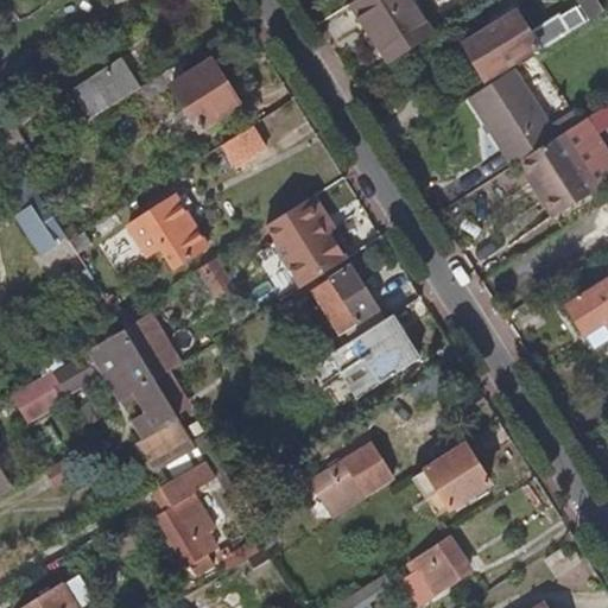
[(387,62),(434,33),(412,0),(353,0),(350,2),(387,62)]
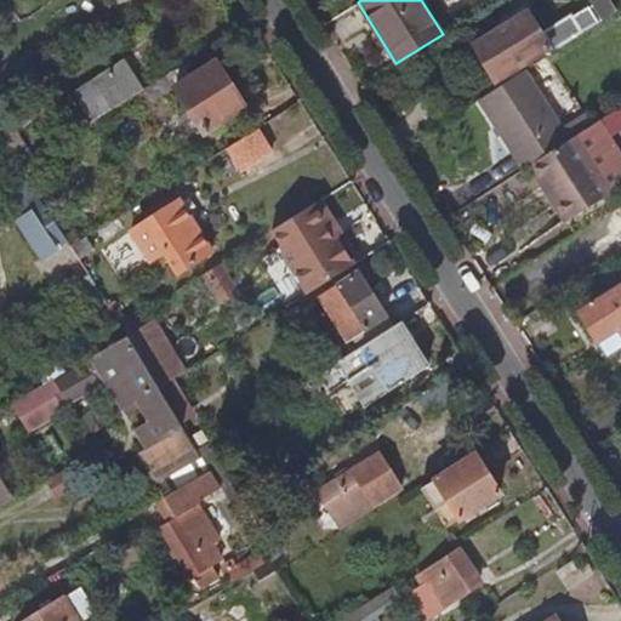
[(614,11),(607,0),(588,0),(602,20),(614,11)]
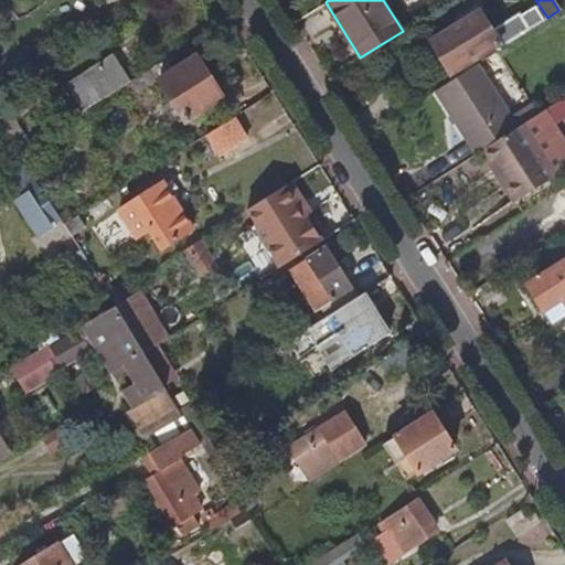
[(533,4),(519,13),(529,30),(543,20),(533,4)]
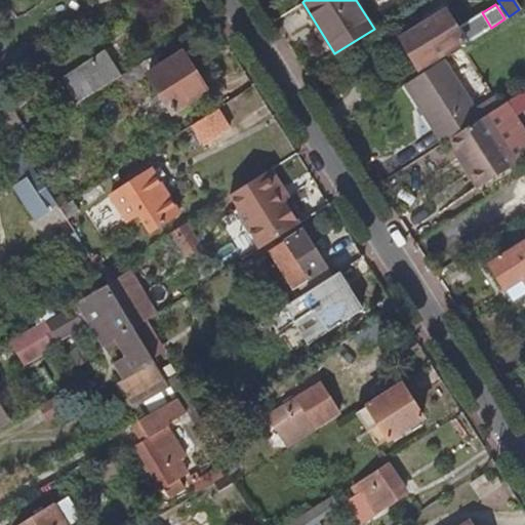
[(482,12),(481,10),(455,27),(444,7),(390,40),(401,57),(394,63),(401,76),(417,68),(463,39),(467,43),(491,28),(482,12)]
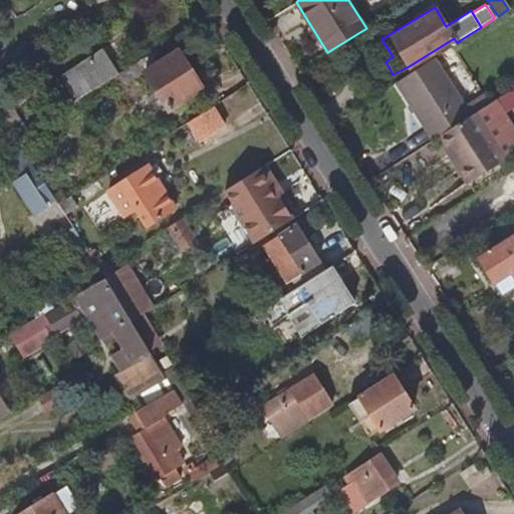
[(179,53),(170,40),(137,61),(146,75),(179,53)]
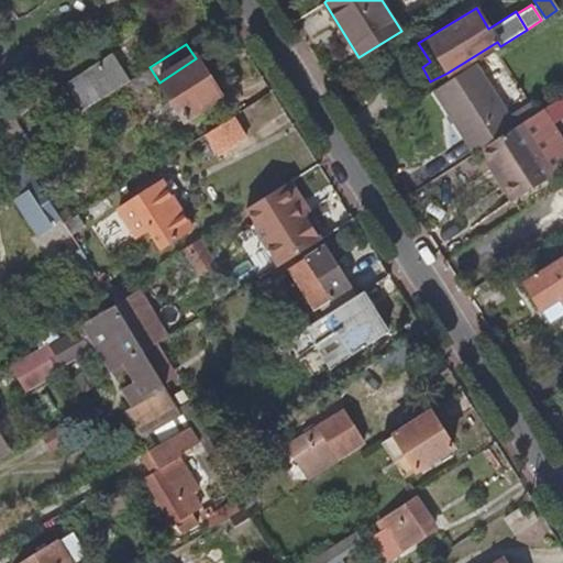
[(130,80),(141,73),(127,50),(112,58),(69,87),(84,109),(105,97),(130,80)]
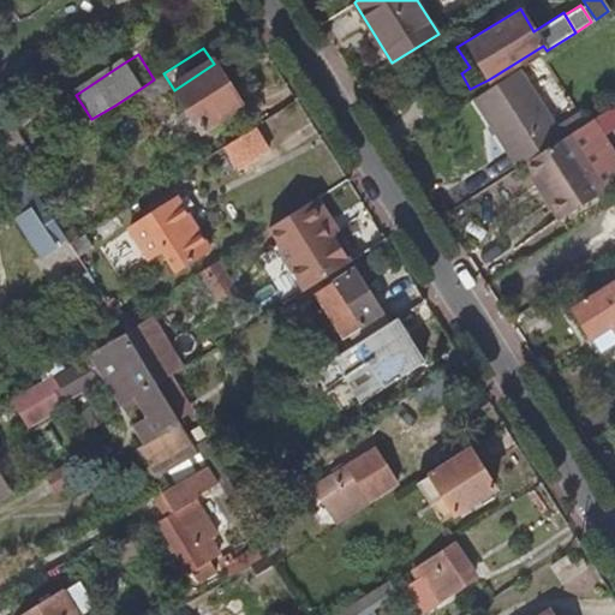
[(573,112),(539,55),(517,70),(551,125),(573,112)]
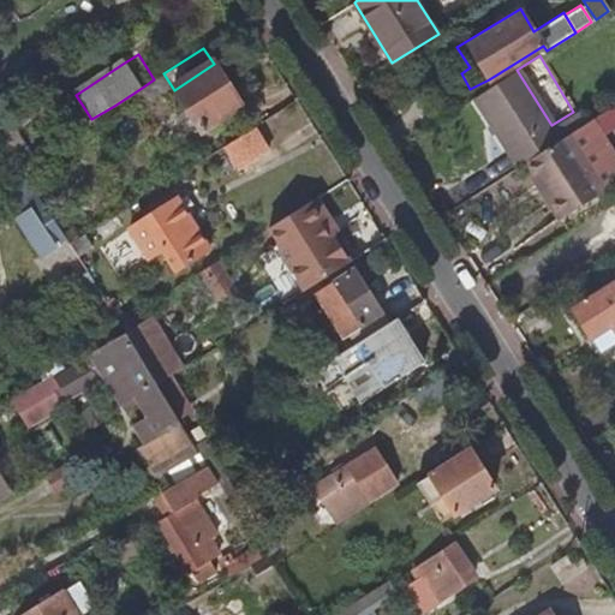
[(243,107),(214,64),(174,90),(202,133),(243,107)]
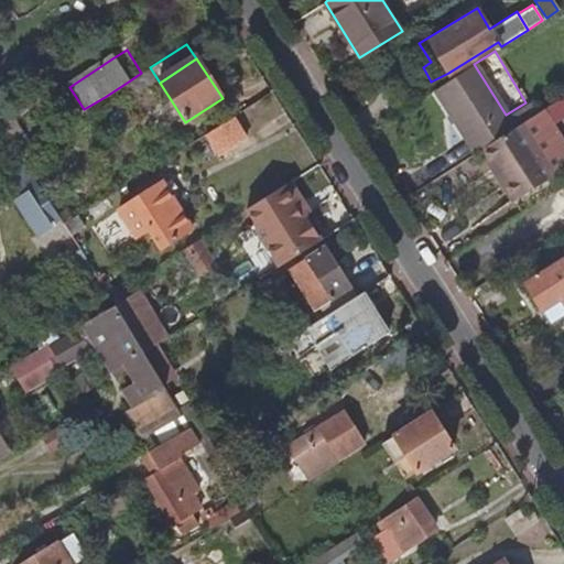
[(520,125),(534,116),(525,102),(506,115),(474,64),(433,89),(474,154),(479,150),(483,148),(520,125)]
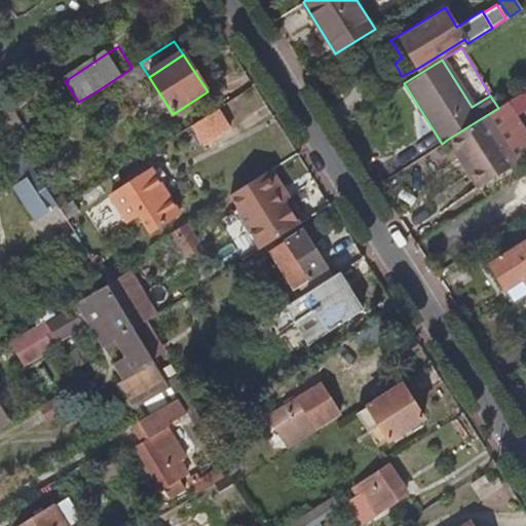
[(149,77),(140,63),(132,68),(121,75),(129,89),(149,77)]
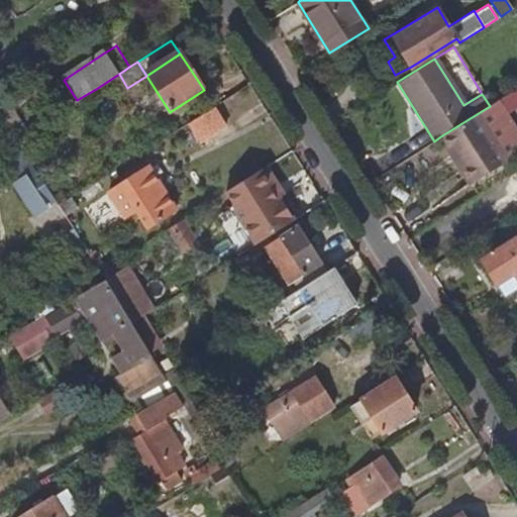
[(225,127),(213,108),(187,124),(200,143),(225,127)]
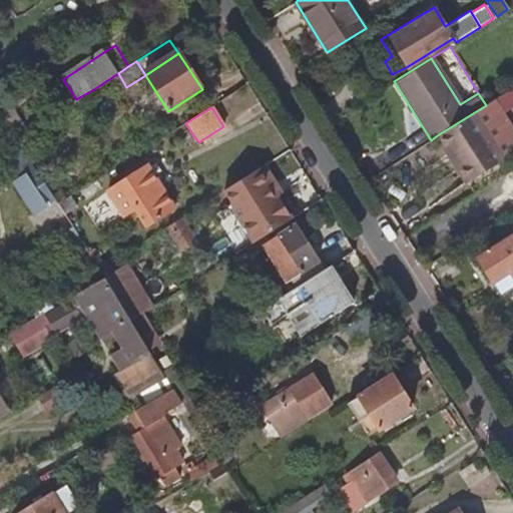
[(503,160),(473,113),(439,134),(454,158),(451,160),(465,184),(503,160)]
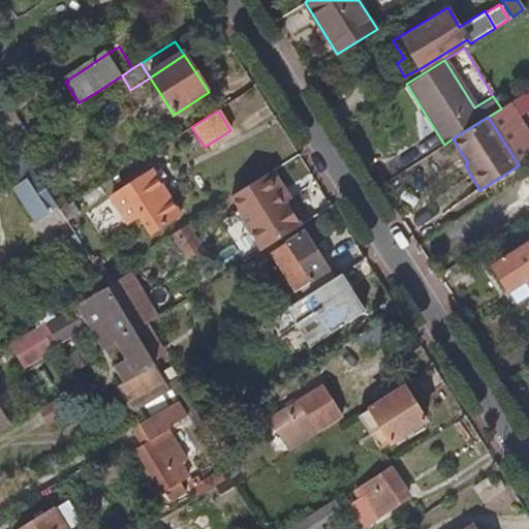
[(35,130),(28,135),(16,144),(19,149),(20,151),(39,137),(35,130)]
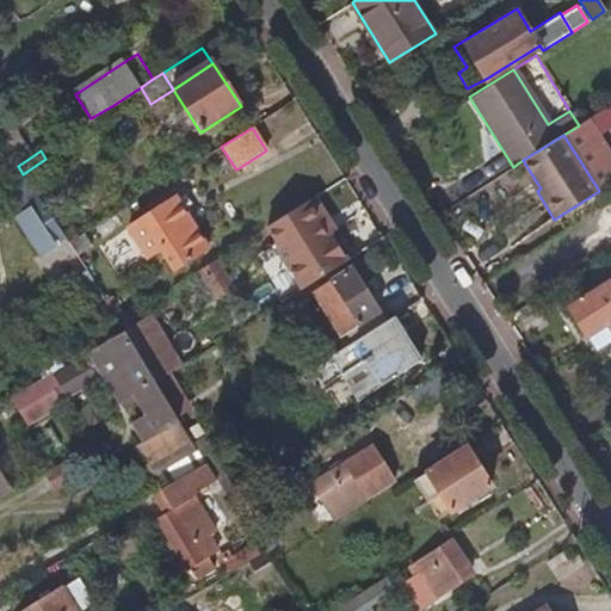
[(541,189),(523,160),(519,162),(537,191),(541,189)]
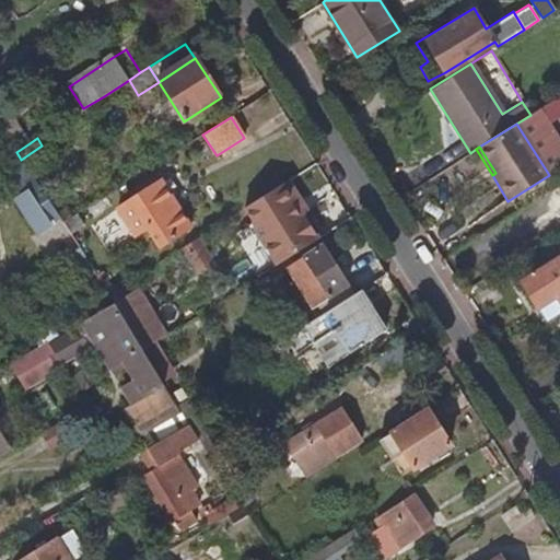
[(42,211),(50,206),(26,167),(3,183),(30,224),(44,214),(42,211)]
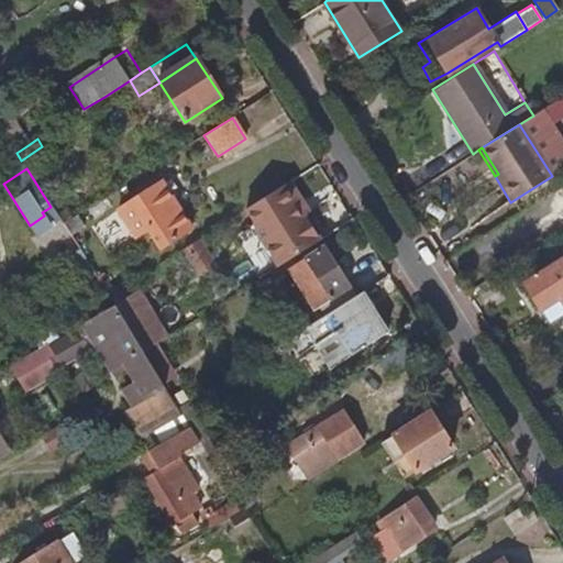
[(283,186),(301,214),(302,213),(304,214),(308,212),(288,183),(283,186)]
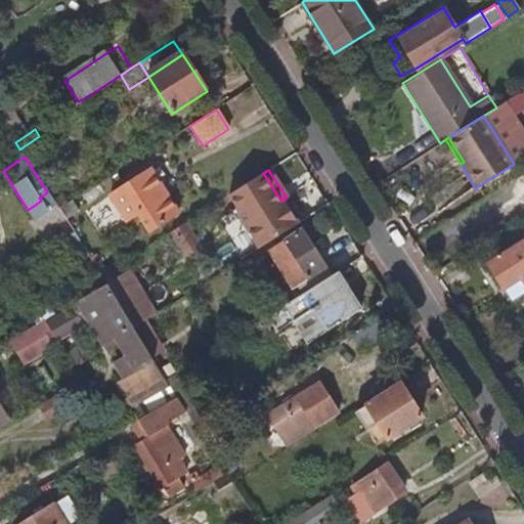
[(137,242),(177,216),(157,183),(164,178),(160,171),(153,176),(149,172),(110,198),(137,242)]
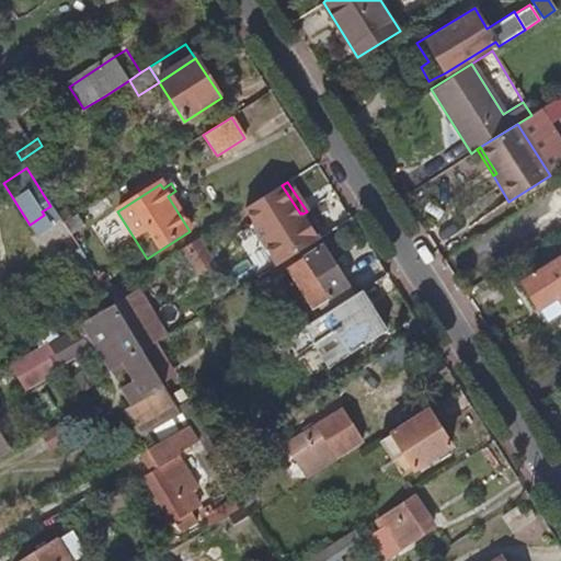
[(279,264),(319,240),(302,214),(301,213),(300,214),(282,185),(244,208),(279,264)]
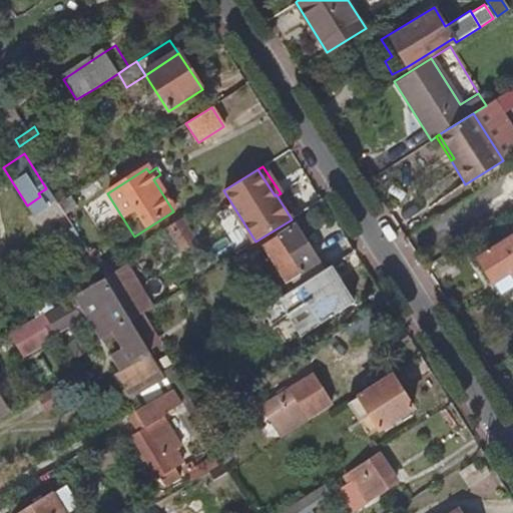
[(57,206),(64,217),(74,210),(68,199),(57,206)]
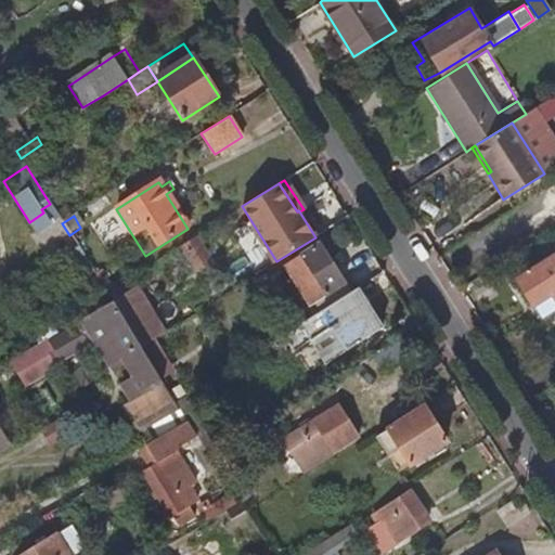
[(72,237),(57,246),(67,261),(60,267),(79,300),(102,286),(100,283),(88,263),(72,237)]
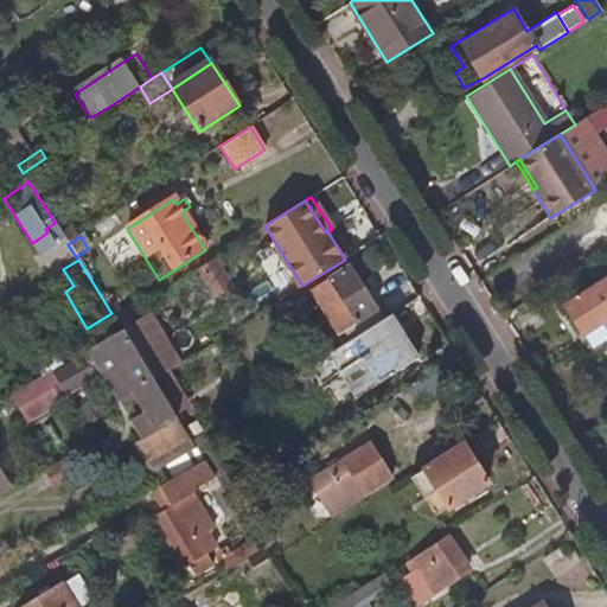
[(218,263),(208,270),(223,294),(234,287),(218,263)]
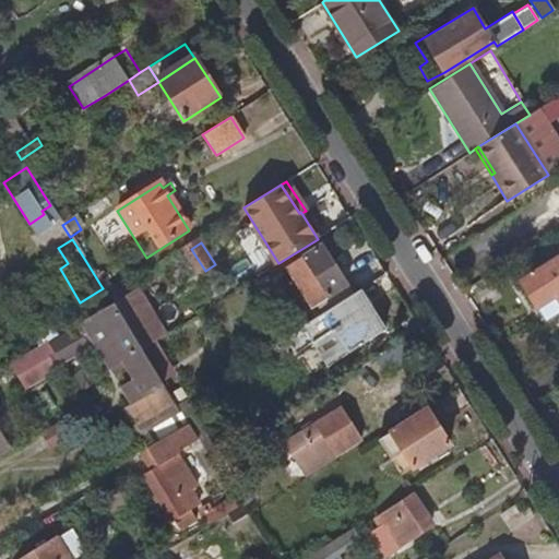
[(352,295),(321,247),(287,269),(313,309),(320,305),(324,312),(352,295)]
